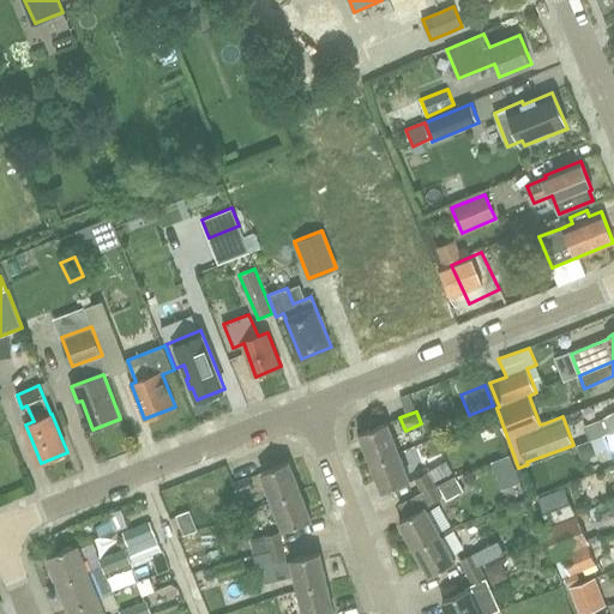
[(613,411),(603,417),(611,432),(613,429),(613,411)]
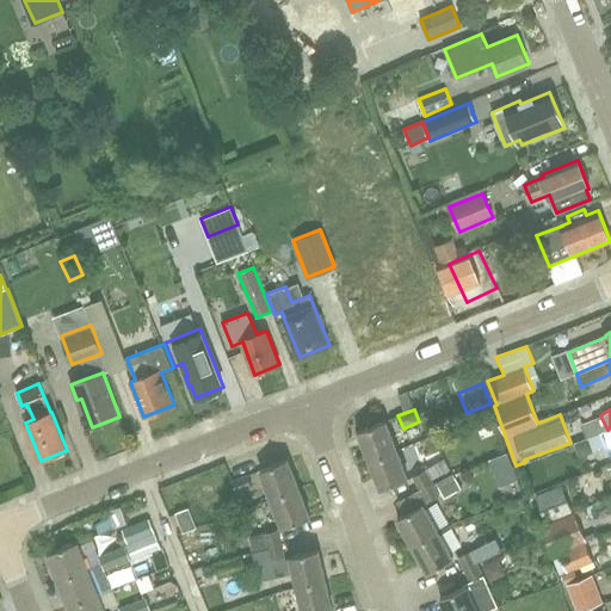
[(370,461),(397,450),(386,421),(359,432),(370,461)]
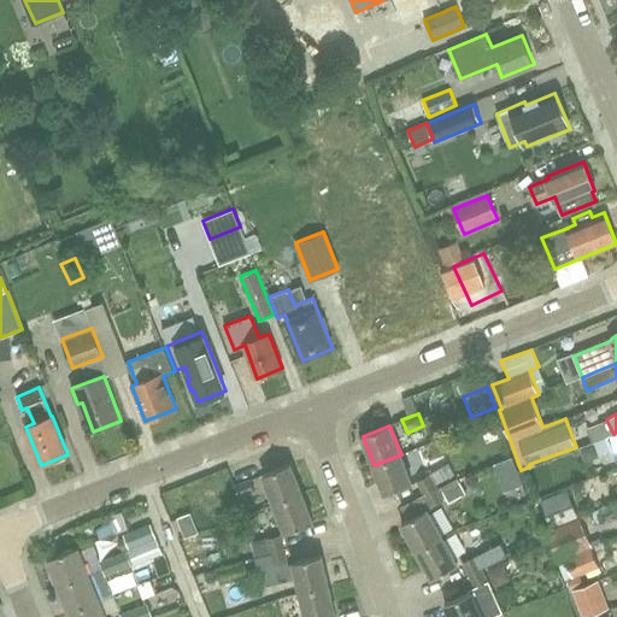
[(401,454),(374,465),(386,494),(412,483),(401,454)]
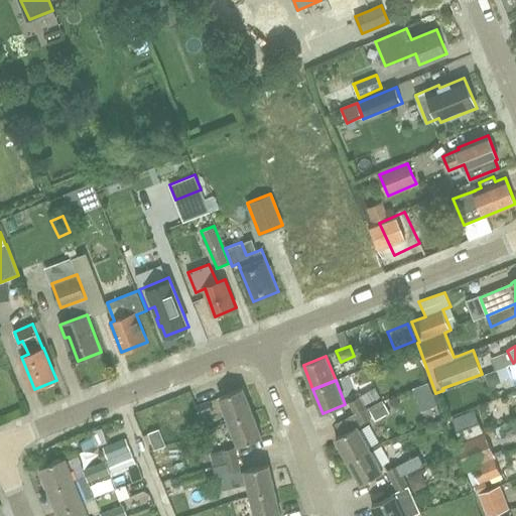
[(230,421),(252,412),(243,388),(220,397),(230,421)]
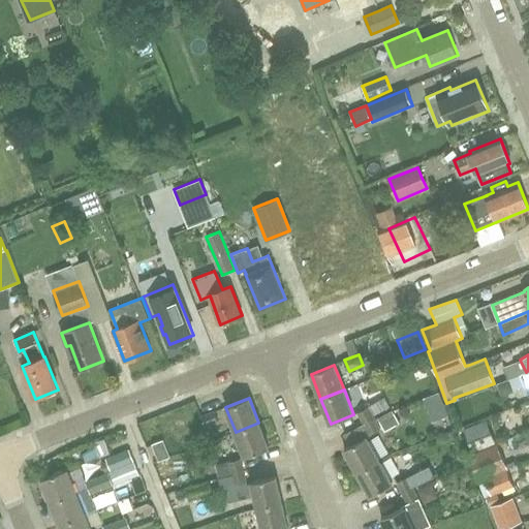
[(380,400),(368,407),(359,413),(371,434),(381,429),(373,415),(385,408),(380,400)]
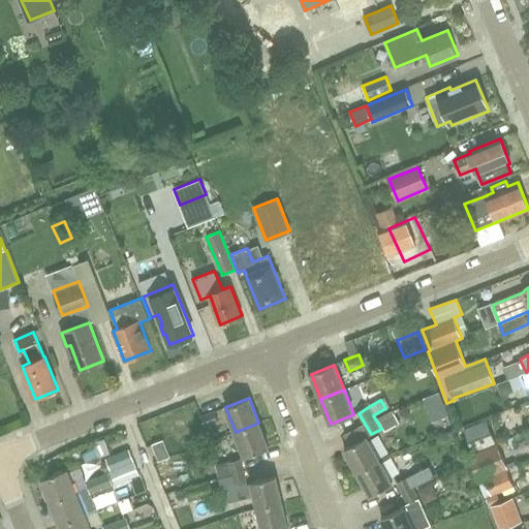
[(204,427),(219,422),(215,410),(199,416),(204,427)]
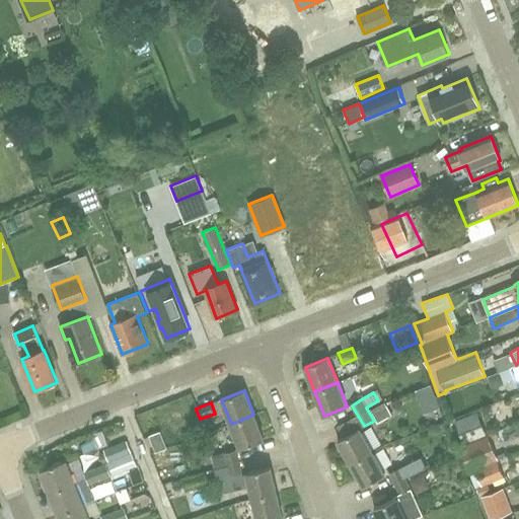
[(391,416),(384,402),(369,411),(377,424),(391,416)]
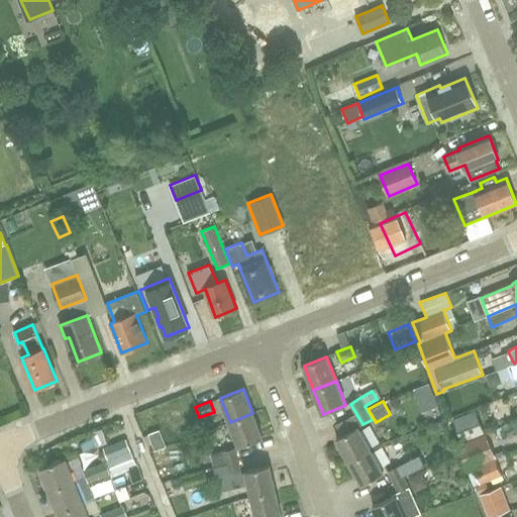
[(485,432),(476,410),(452,420),(461,441),(485,432)]
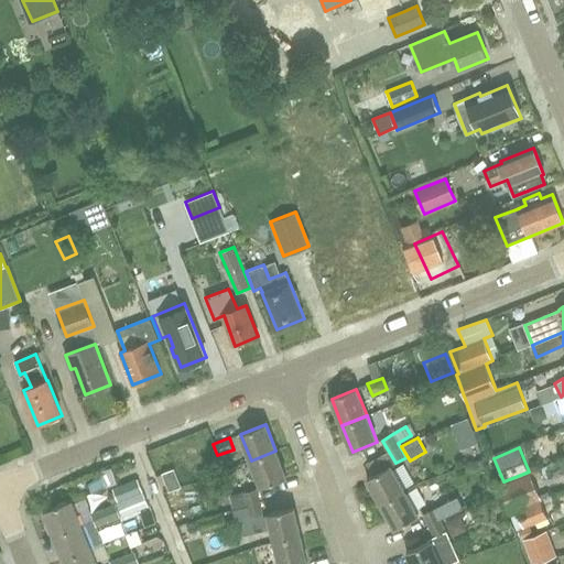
[(275,451),(251,461),(261,487),(286,478),(275,451)]
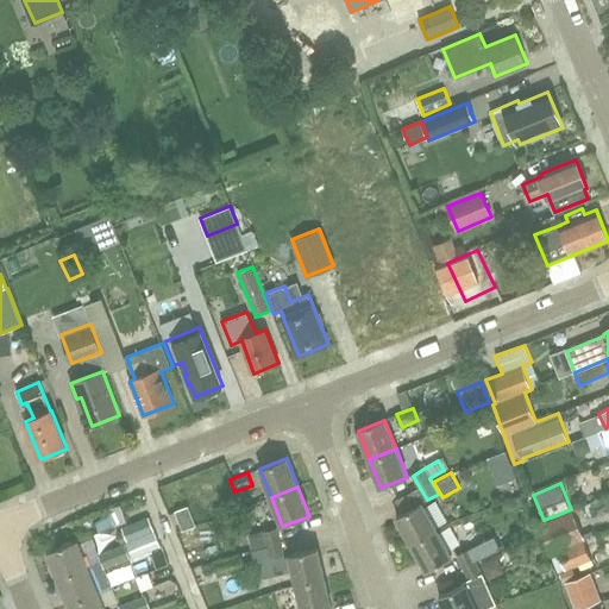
[(396,518),(412,544),(437,529),(421,503),(396,518)]
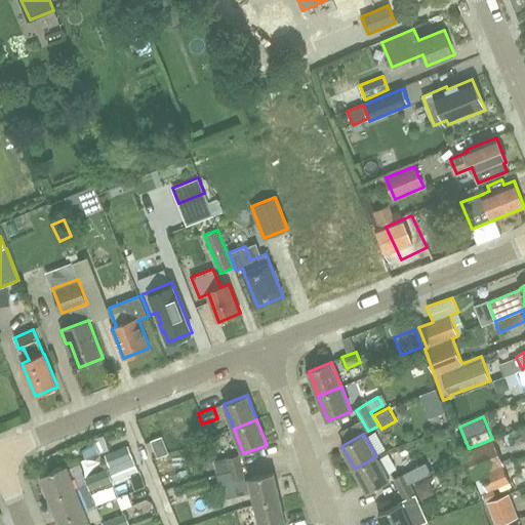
[(152,441),(158,456),(168,453),(162,437),(152,441)]
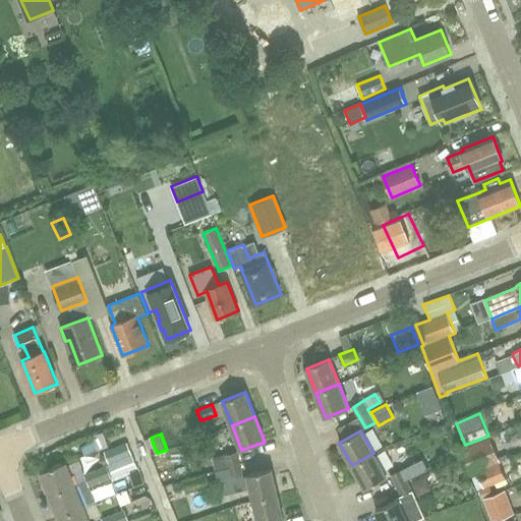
[(488,437),(461,448),(472,473),(476,471),(500,462),(491,443),(488,437)]
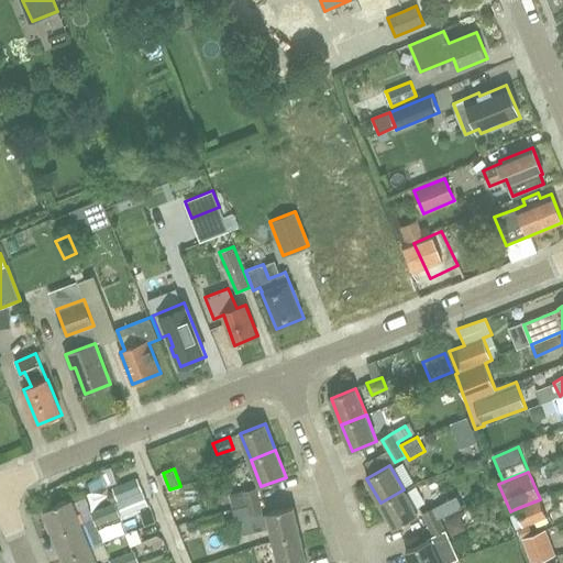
[(111,504),(118,500),(118,501),(143,492),(138,477),(112,487),(114,492),(108,494),(111,504)]
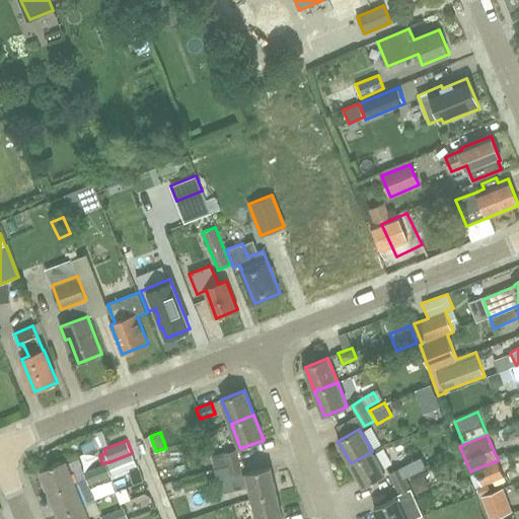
[(277,493),(270,467),(246,473),(246,474),(242,474),(236,450),(225,452),(211,456),(216,480),(221,479),(222,485),(224,493),(234,491),(249,487),(252,499),(277,493)]
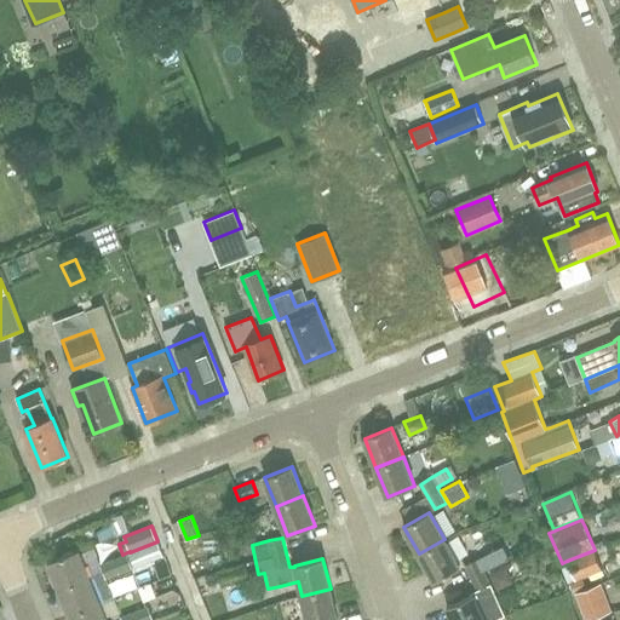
[(452,551),(445,539),(419,554),(435,581),(460,567),(452,551)]
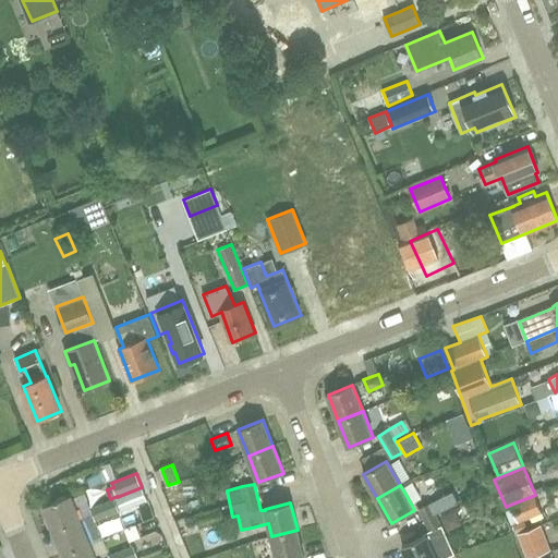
[(147,501),(142,487),(117,497),(116,498),(121,512),(147,501)]
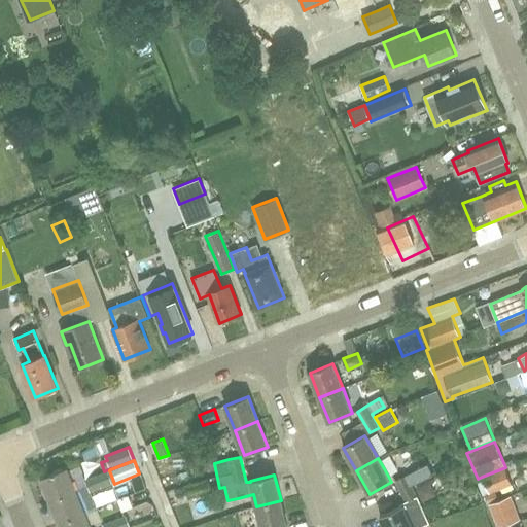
[(67,467),(41,479),(50,501),(76,491),(88,486),(85,480),(82,473),(79,476),(75,467),(68,470),(67,467)]
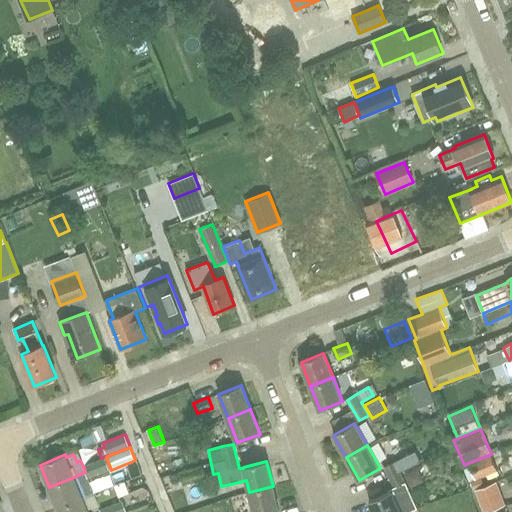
[(475,479),(497,471),(491,454),(468,463),(475,479)]
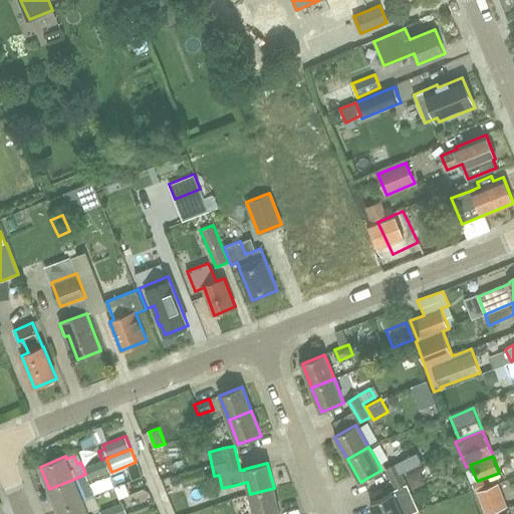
[(83,468),(85,474),(107,465),(105,459),(83,468)]
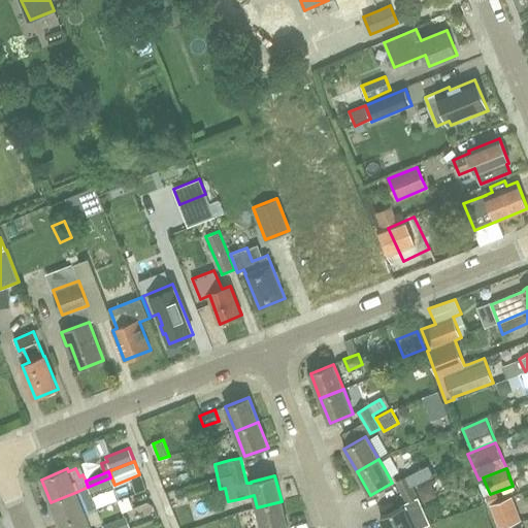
[(407,476),(397,482),(402,493),(413,488),(407,476)]
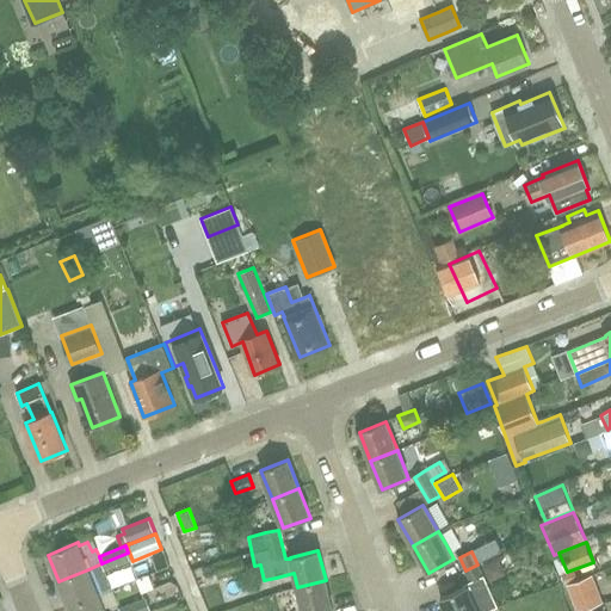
[(128,553),(102,563),(105,571),(131,560),(128,553)]
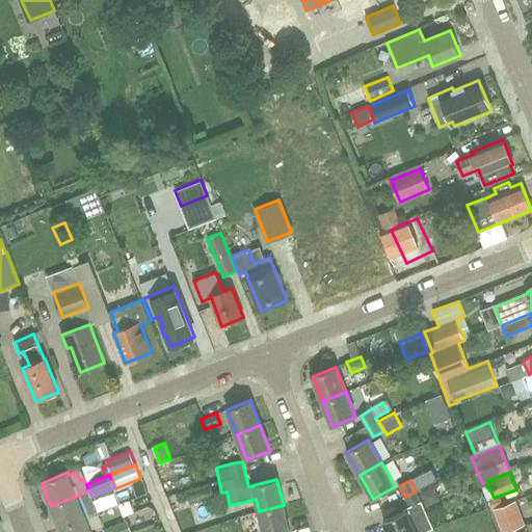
[(77,496),(51,506),(59,528),(91,515),(98,513),(92,503),(91,497),(88,490),(77,496)]
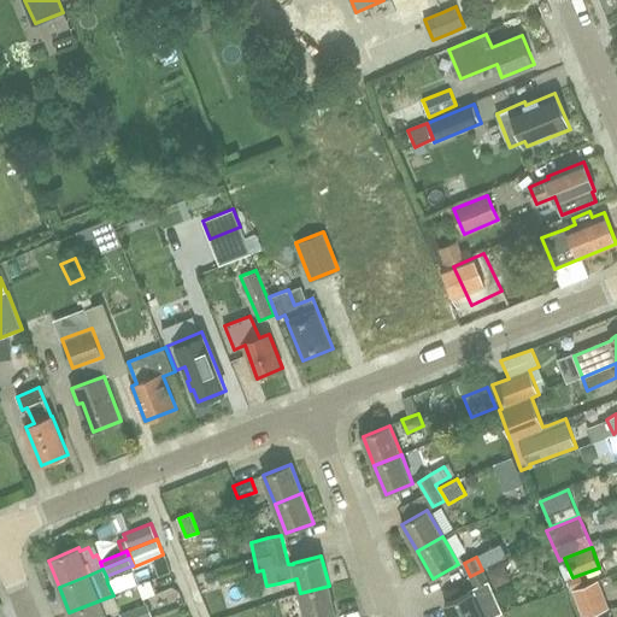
[(482,570),(470,576),(475,587),(476,588),(488,583),(488,581),(482,570)]
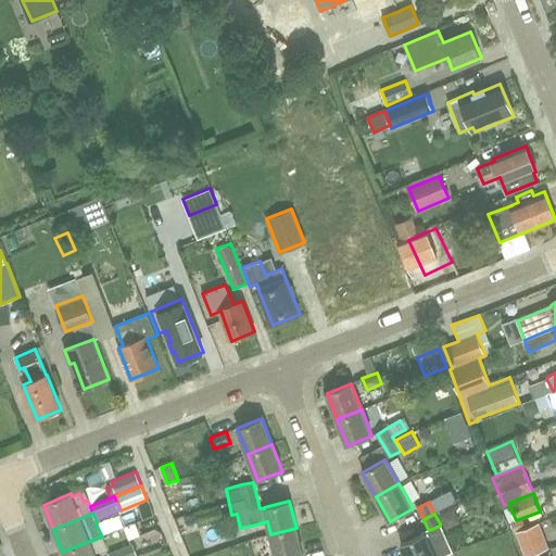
[(401,544),(405,555),(442,555),(453,552),(440,523),(440,526),(429,530),(428,529),(421,531),(424,534),(401,544)]
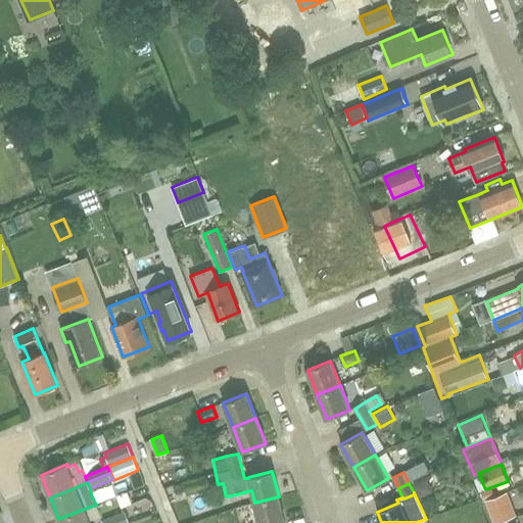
[(496,522),(516,516),(508,492),(485,501),(493,522),(496,522)]
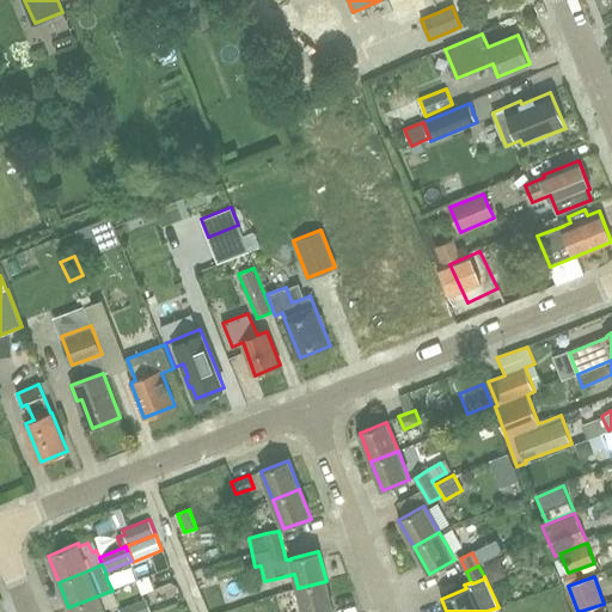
[(331,611),(334,611),(326,581),(298,588),(303,611),(331,611)]
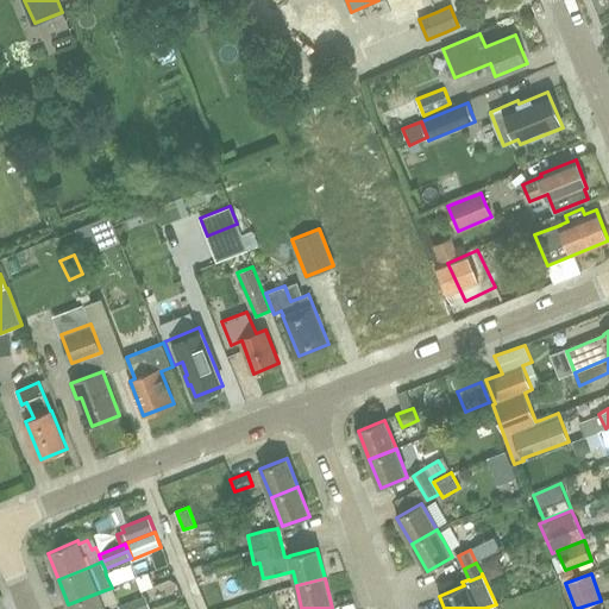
[(105,590),(68,604),(69,608),(105,608),(105,607),(111,604),(105,590)]
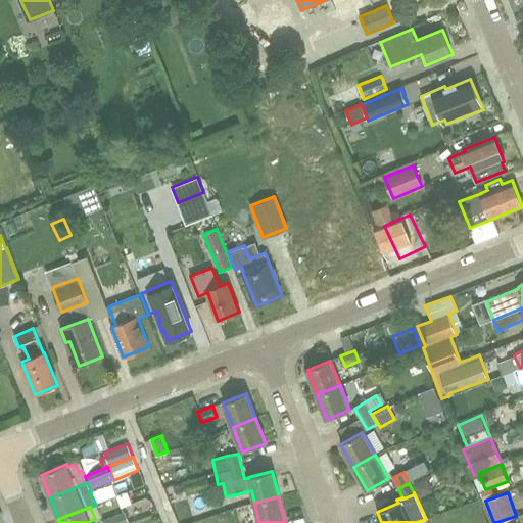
[(102,520),(103,522),(112,522),(128,517),(126,511),(102,520)]
